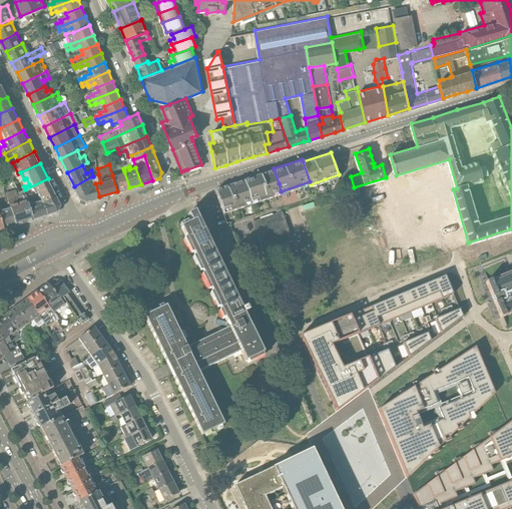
[(252,200),(281,191),(279,183),(274,168),(244,178),(252,200)]
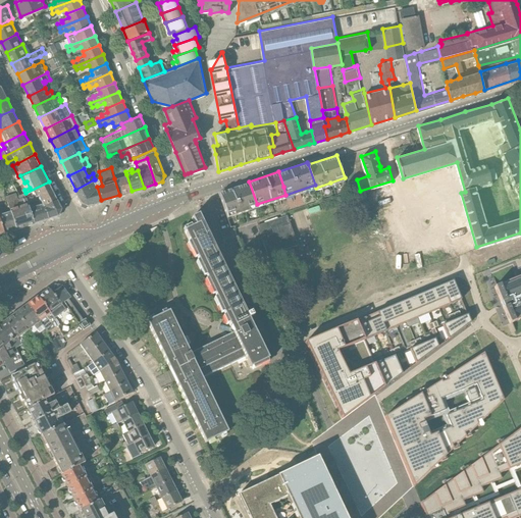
[(119,195),(132,191),(126,174),(114,178),(119,195)]
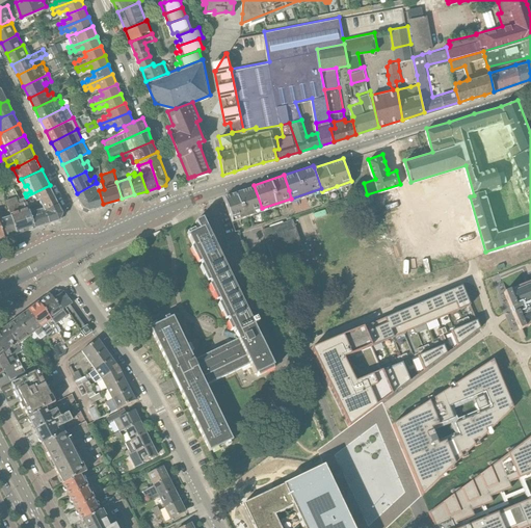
[(90,208),(103,204),(99,190),(104,189),(102,181),(97,183),(96,183),(77,193),(83,206),(90,208)]
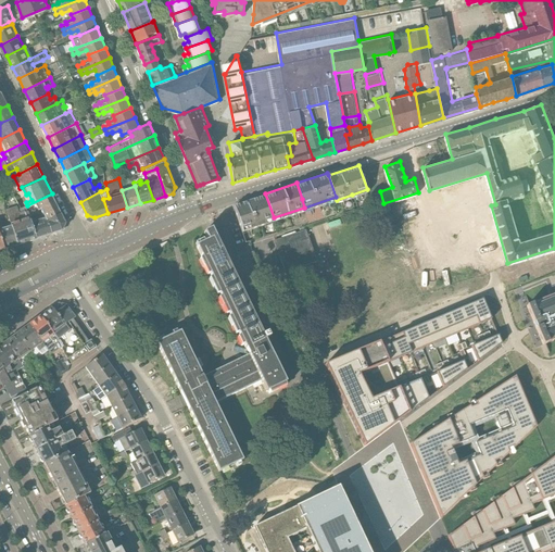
[(49,217),(61,212),(52,193),(27,205),(29,214),(45,210),(49,217)]
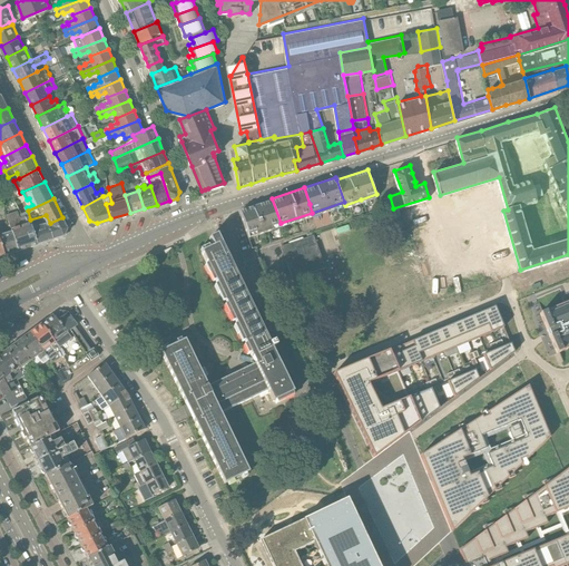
[(248,234),(281,223),(272,198),(241,208),(248,234)]
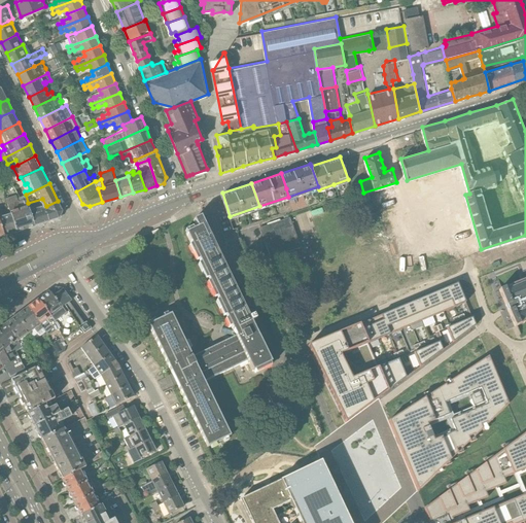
[(18,230),(35,223),(28,203),(26,195),(25,192),(18,196),(16,193),(6,196),(11,211),(18,230)]
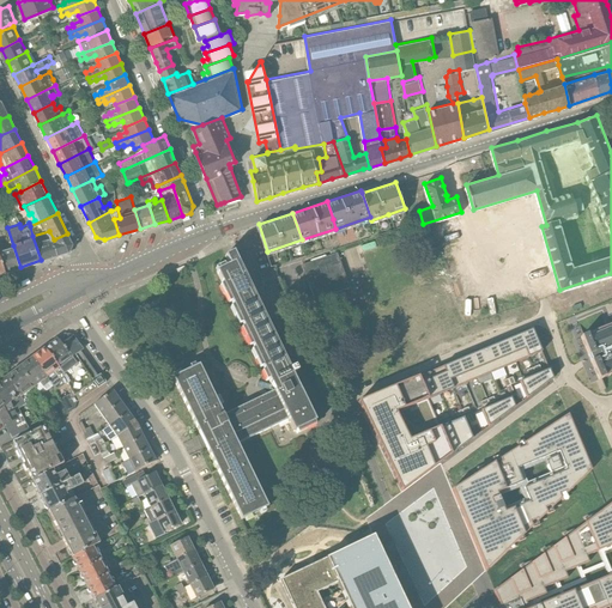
[(32,236),(41,260),(70,251),(72,243),(67,233),(54,239),(49,231),(32,236)]
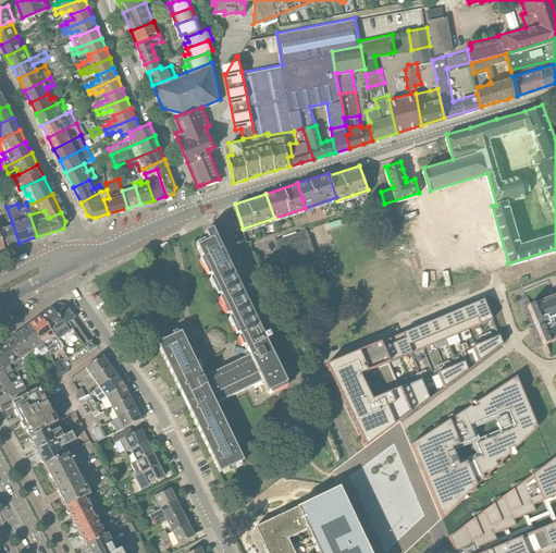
[(0,230),(5,246),(19,243),(12,223),(5,225),(0,214),(0,230)]
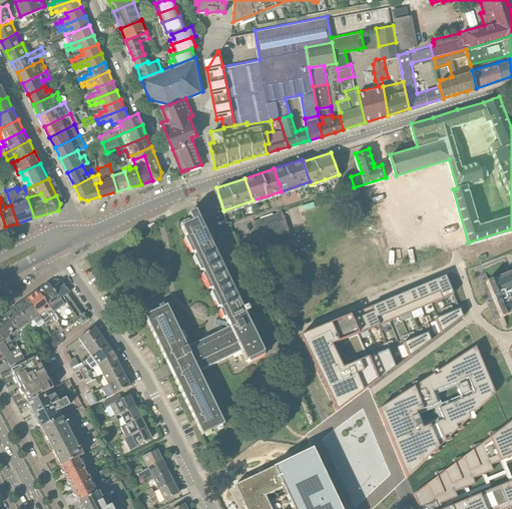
[(187,345),(178,326),(167,302),(145,313),(168,361),(202,432),(224,422),(199,368),(241,348),(246,359),(248,358),(249,360),(265,353),(264,351),(265,350),(245,310),(249,308),(247,304),(243,306),(195,207),(189,211),(192,218),(181,223),(229,324),(187,345)]
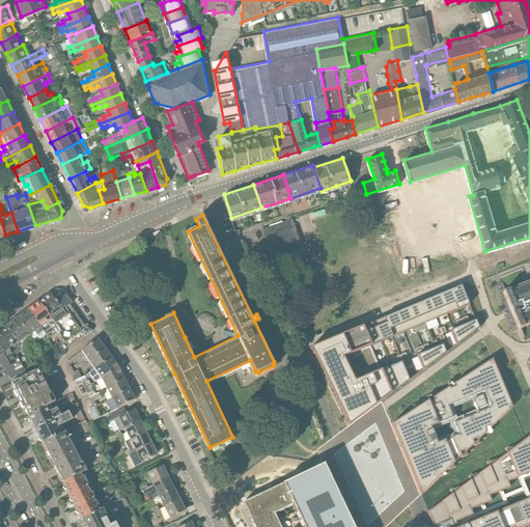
[(273,257),(303,247),(293,216),(261,226),(273,257)]
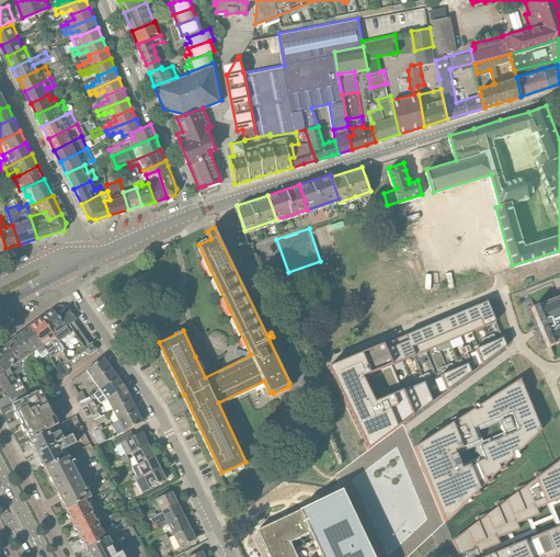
[(559,292),(532,305),(549,345),(559,340),(559,292)]
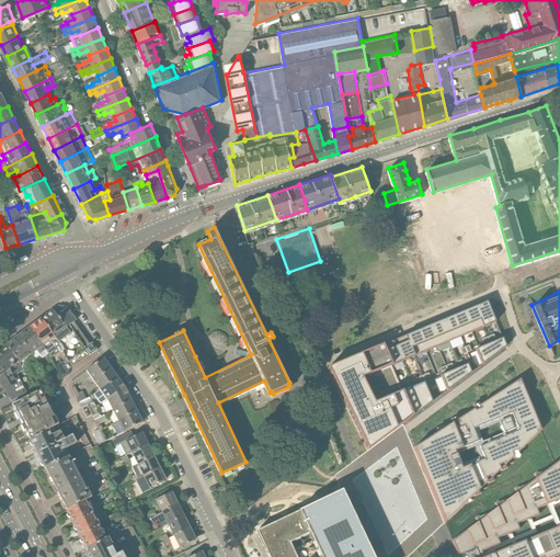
[(484,321),(496,317),(488,296),(476,302),(484,321)]
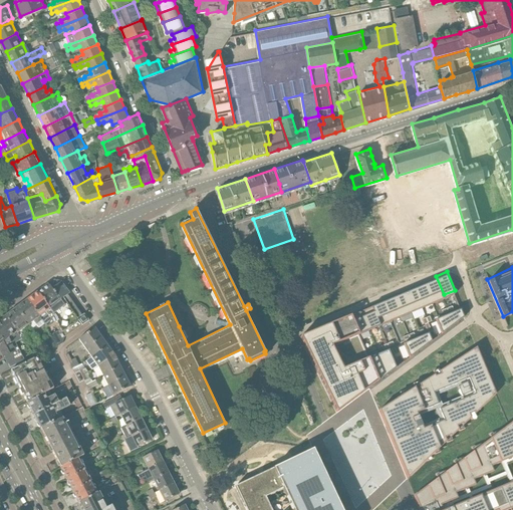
[(54,311),(56,316),(61,326),(64,334),(77,325),(89,317),(84,310),(83,311),(81,307),(80,308),(69,293),(70,293),(69,290),(70,290),(62,278),(58,280),(55,276),(38,289),(54,311)]
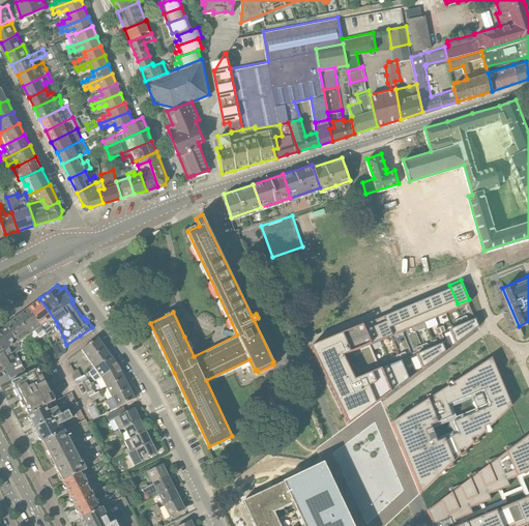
[(447,309),(458,303),(449,285),(439,289),(447,309)]
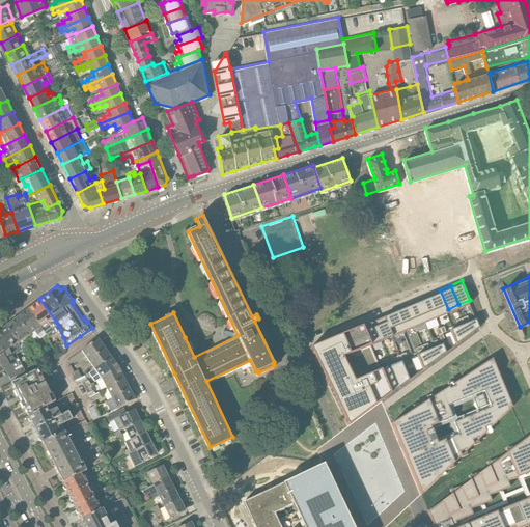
[(437,313),(448,309),(440,289),(428,295),(437,313)]
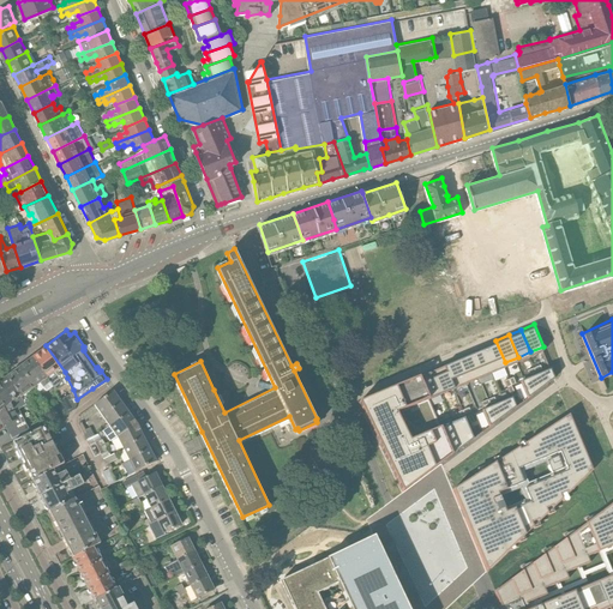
[(492,368),(505,362),(496,341),(484,345),(492,368)]
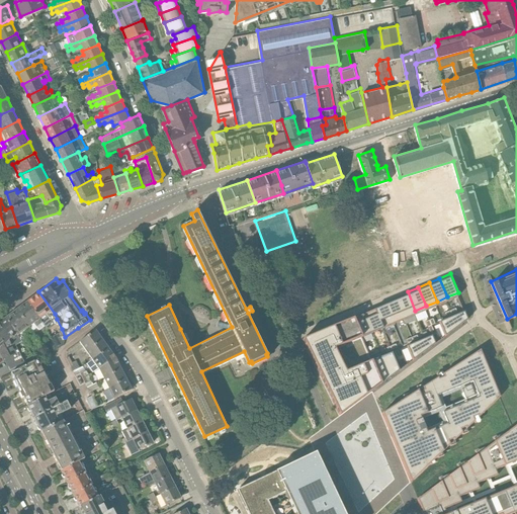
[(47,327),(57,319),(55,314),(38,291),(27,300),(42,320),(46,323),(47,327)]
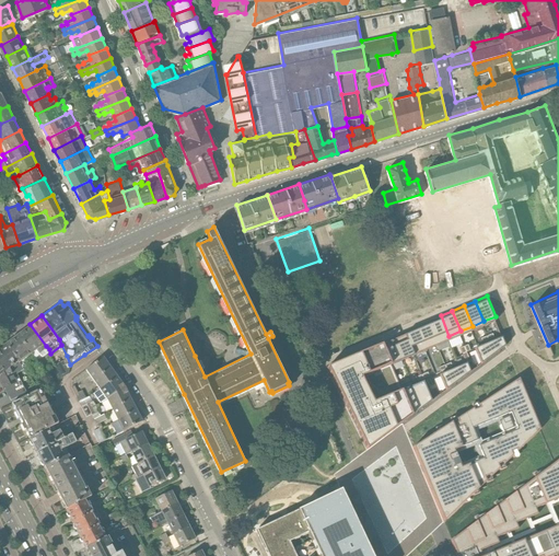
[(438,340),(449,336),(441,315),(429,320),(438,340)]
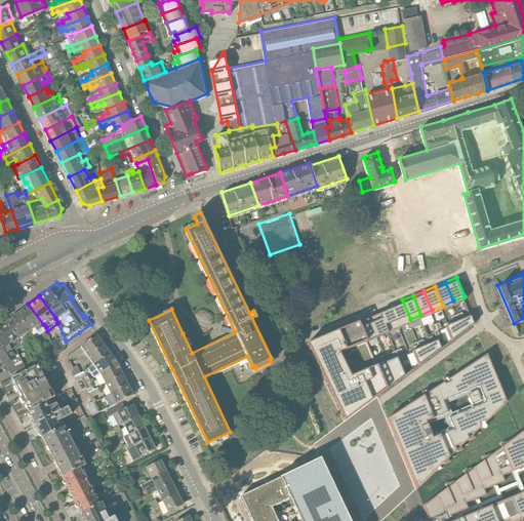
[(399,323),(410,319),(402,299),(391,305),(399,323)]
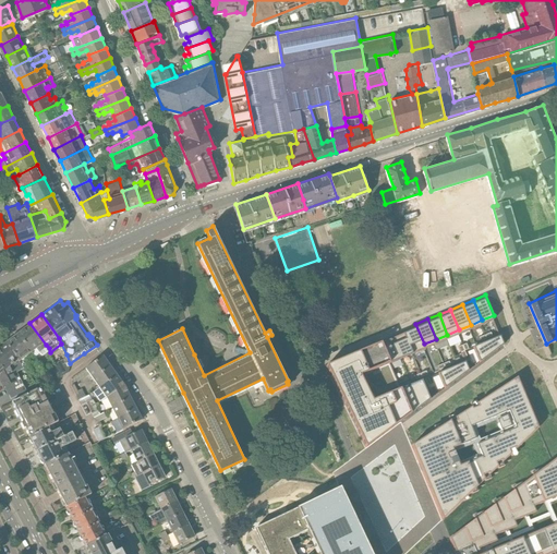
[(29,323),(19,330),(33,349),(37,346),(43,353),(49,348),(46,345),(29,323)]
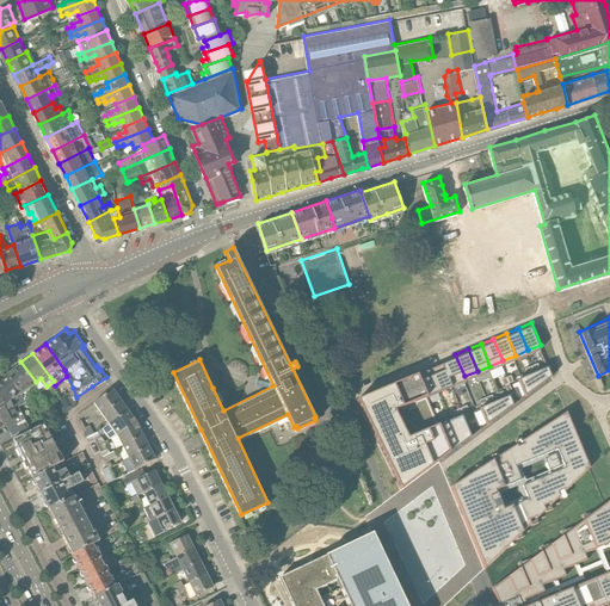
[(451,382),(464,376),(455,354),(443,359),(451,382)]
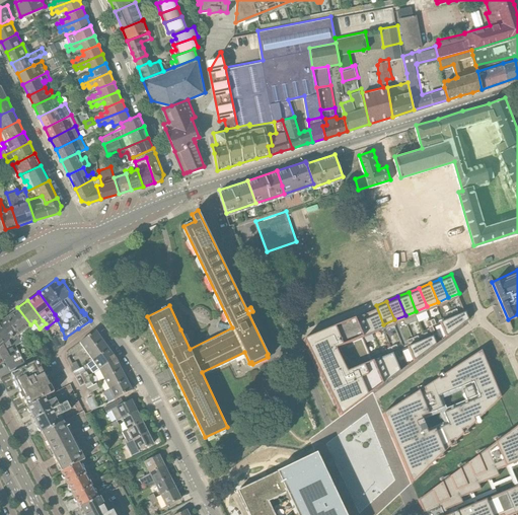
[(373,328),(383,324),(376,305),(365,309),(373,328)]
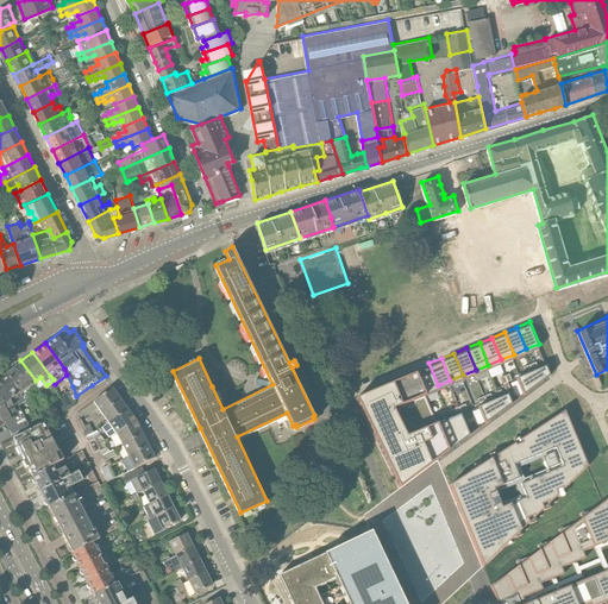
[(29,392),(38,385),(20,362),(6,371),(20,390),(22,391),(29,400),(32,396),(29,392)]
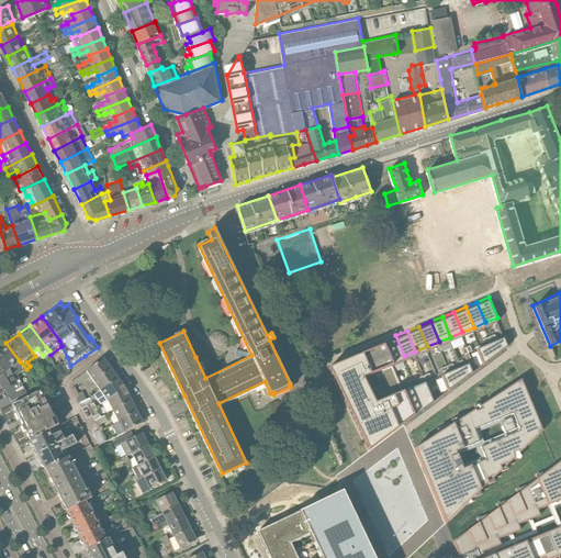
[(483,359),(507,341),(504,334),(478,345),(483,359)]
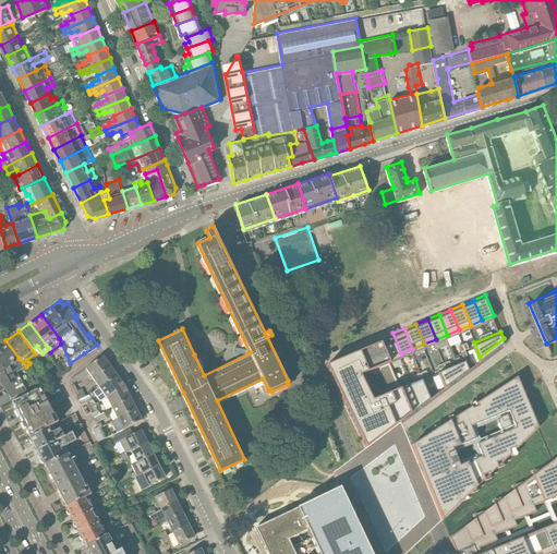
[(392,333),(380,338),(389,358),(401,353),(392,333)]
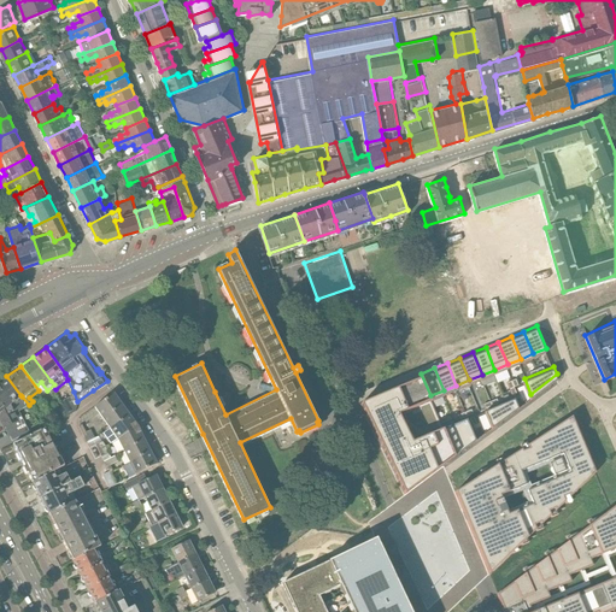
[(440,419),(438,415),(430,395),(421,374),(361,399),(405,488),(475,435),(467,415),(443,425),(440,419)]
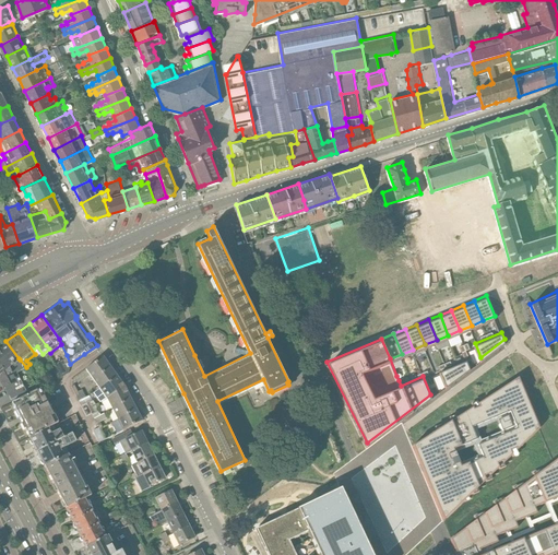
[(24,366),(19,358),(6,341),(0,345),(0,375),(4,382),(4,384),(11,397),(27,389),(18,369),(24,366)]
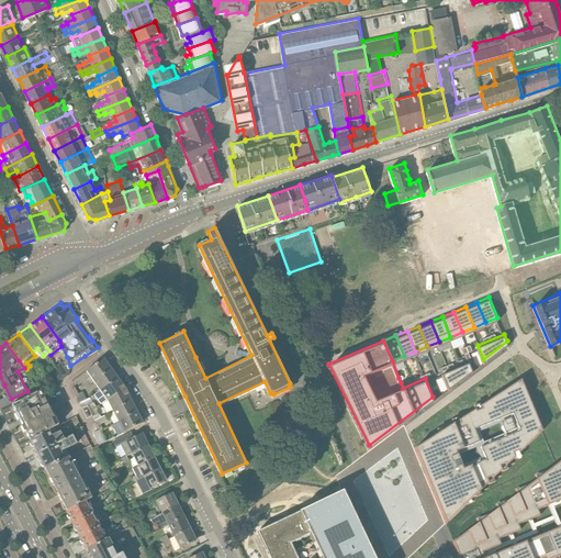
[(87,367),(93,377),(111,364),(108,359),(107,358),(107,359),(104,355),(87,367)]
